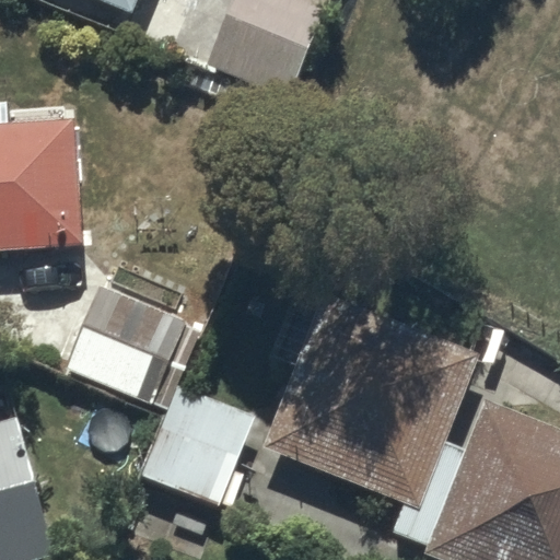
[(101,0),(131,13),(137,0),(101,0)]
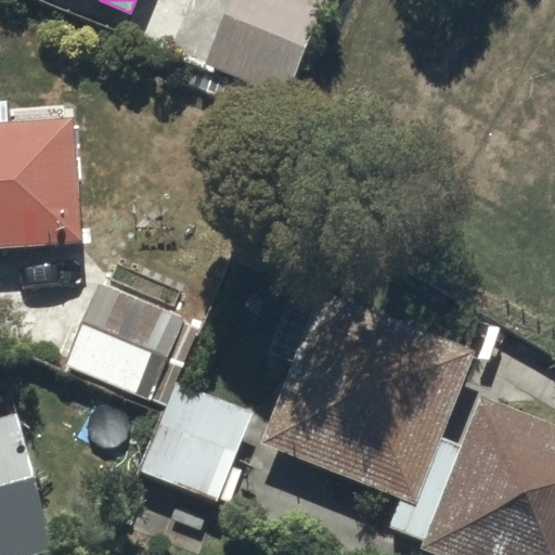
[(327,0),(233,0),(206,66),(286,100),(327,0)]
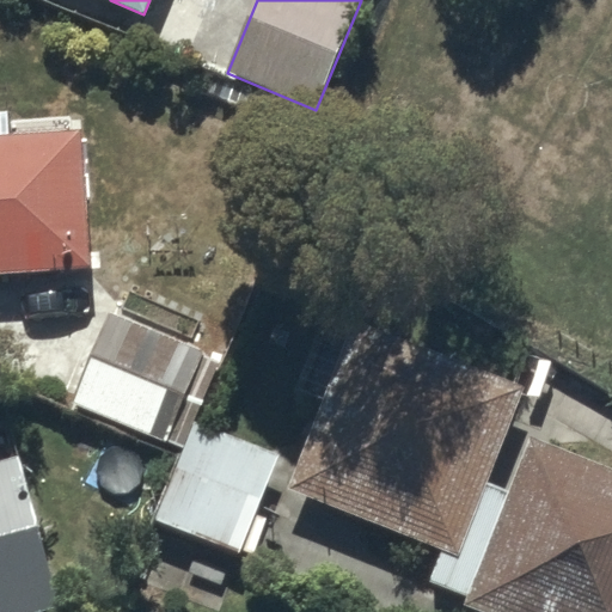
[(0,271),(92,268),(85,129),(72,129),(71,117),(19,120),(20,130),(11,130),(10,110),(0,110),(0,271)]
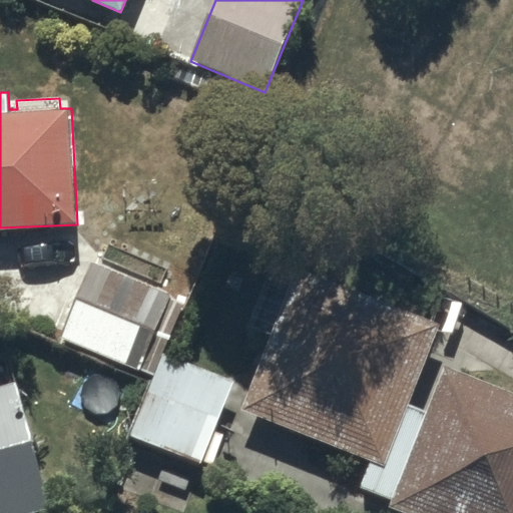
[(60,335),(141,369),(151,346),(160,350),(178,308),(165,303),(169,295),(148,286),(157,266),(132,254),(124,273),(92,260),(60,335)]
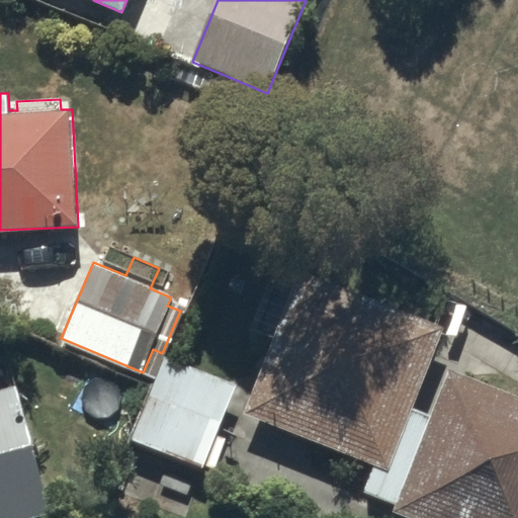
[(305,268),(243,411),(373,463),(364,488),(397,502),(394,510),(414,517),(517,517),(517,389),(452,362),(432,412),(415,406),(447,326),(305,268)]
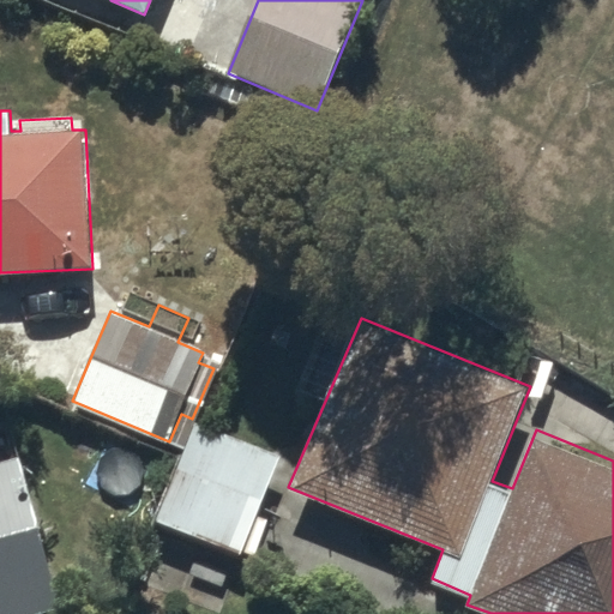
[(154,518),(242,554),(292,433),(214,402),(203,427),(192,422),(154,518)]
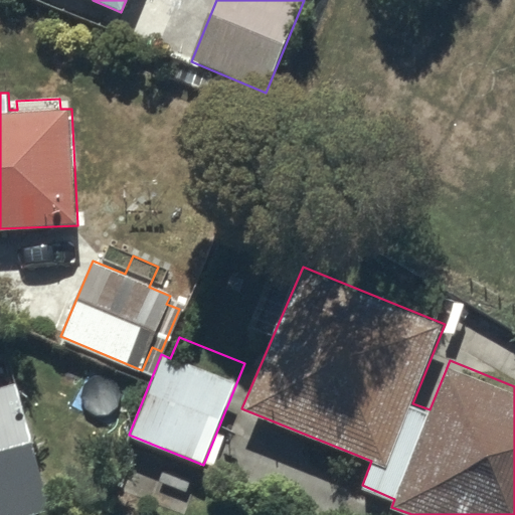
[(0,514),(17,514),(48,506),(16,381),(0,385),(0,514)]
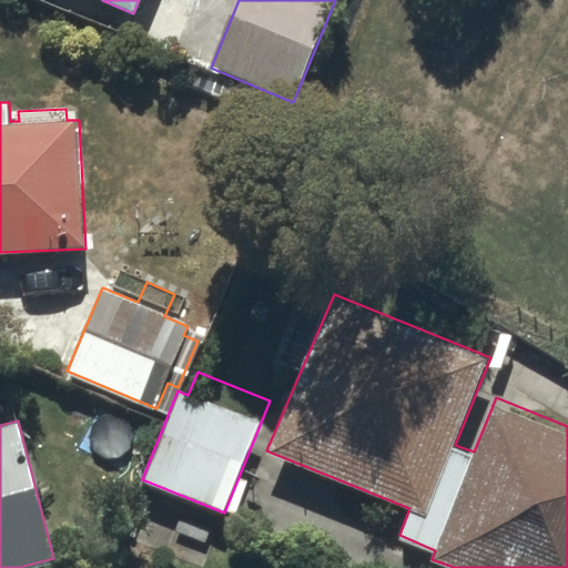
All buildings are outlined.
